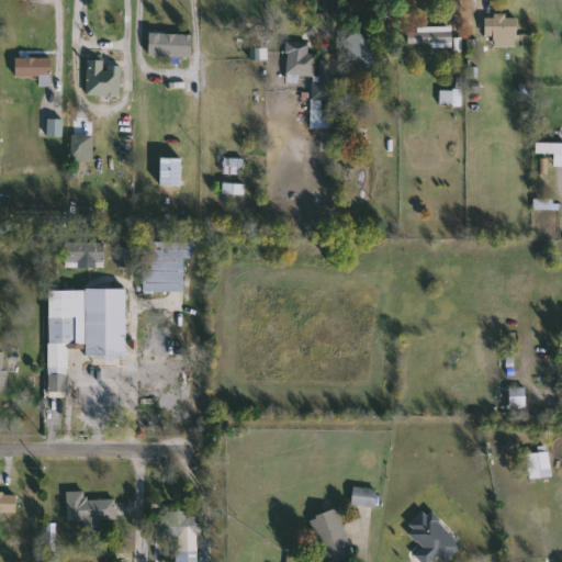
[(408,27),(453,27),(453,45),(408,45),(408,27)]
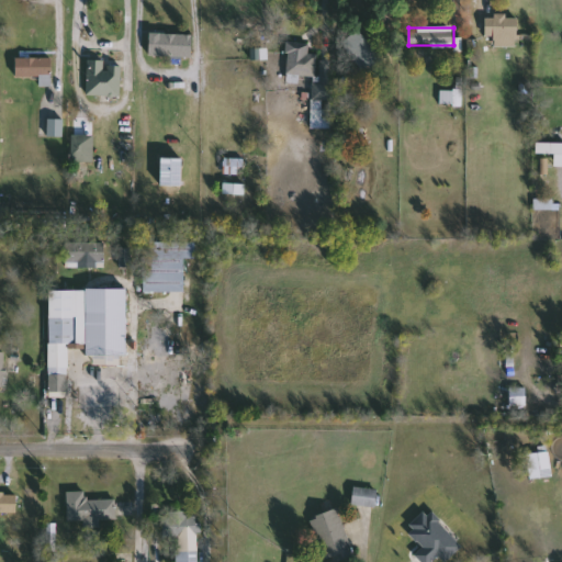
[(193,57),(149,56),(149,33),(193,34),(193,57)]
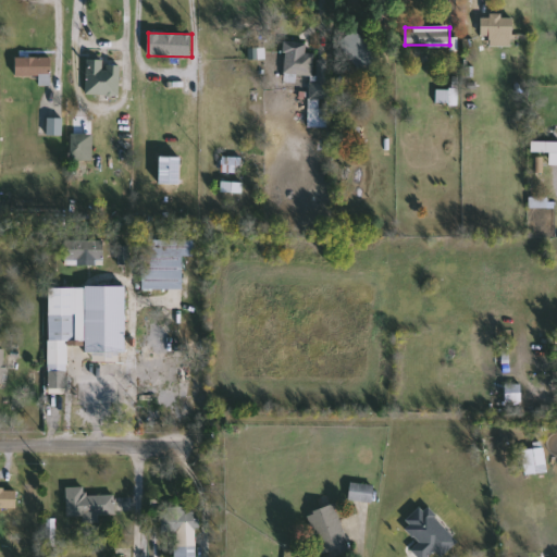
[(331,100),(312,100),(312,75),(286,75),(286,41),(307,41),(307,53),(316,53),(316,74),(331,74),(331,100)]
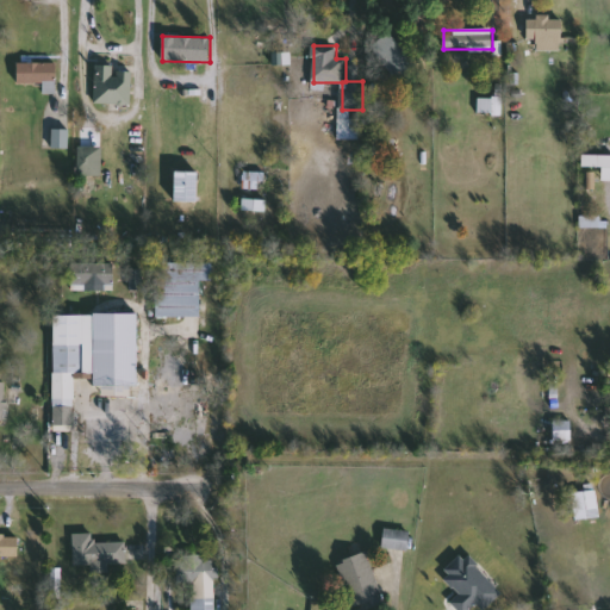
[(44,83),(18,83),(18,63),(57,63),(57,93),(44,93),(44,83)]
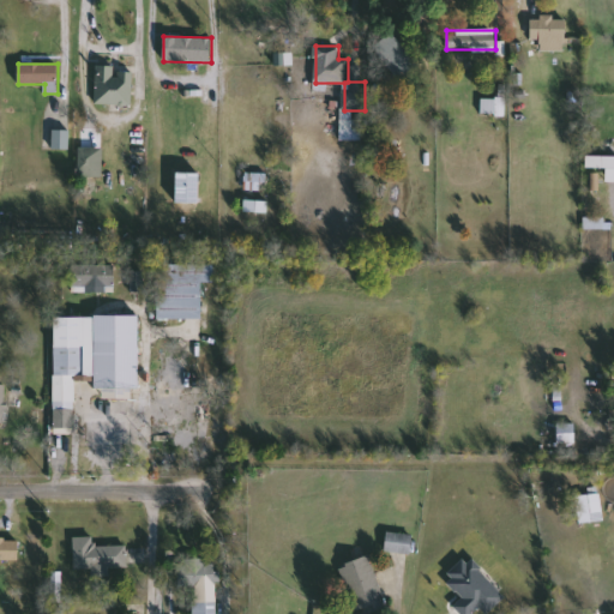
[(132,106),(96,104),(97,67),(133,68),(132,106)]
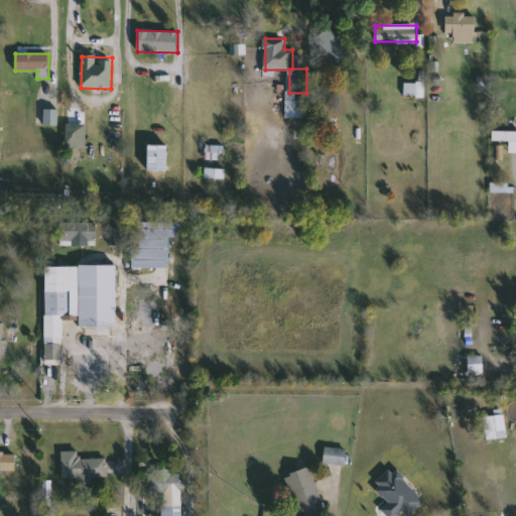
[(425,83),(425,97),(405,97),(405,83),(425,83)]
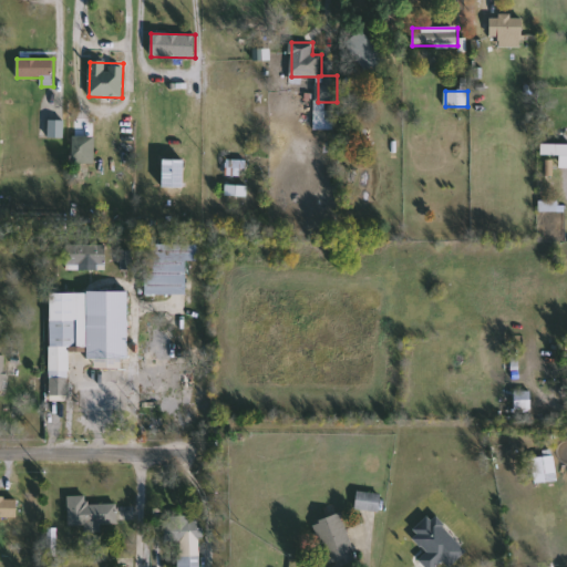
[(334,111),(334,120),(316,120),(316,111),(334,111)]
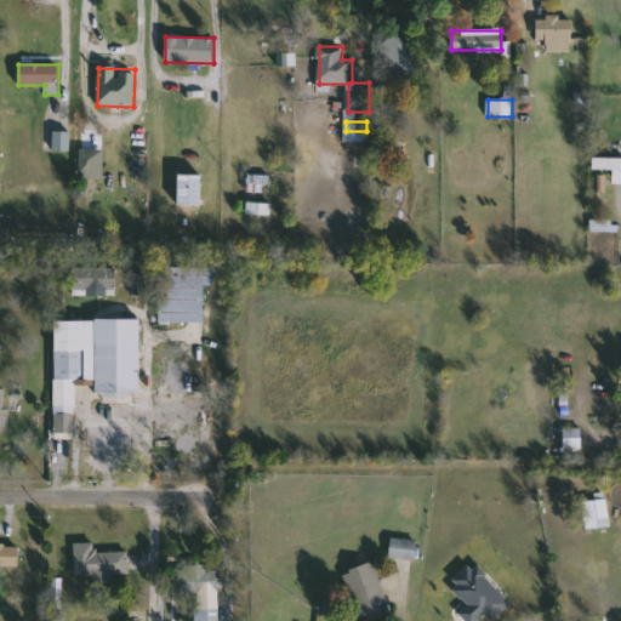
[(55,151),(55,132),(72,132),(72,151),(55,151)]
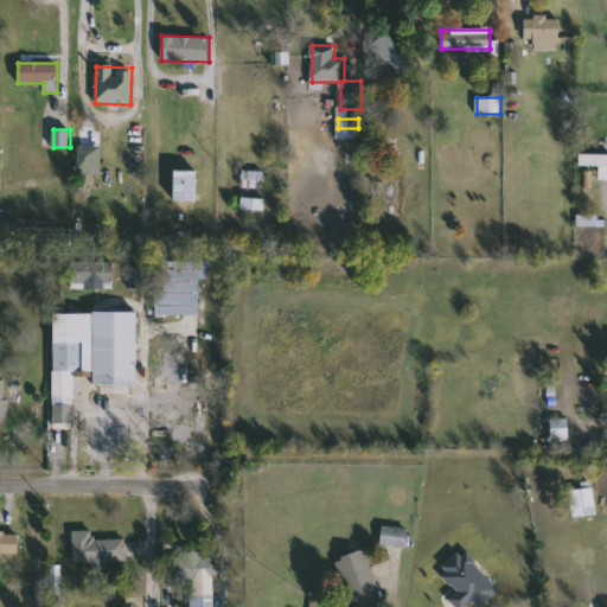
[(102,145),(102,174),(78,174),(78,145),(102,145)]
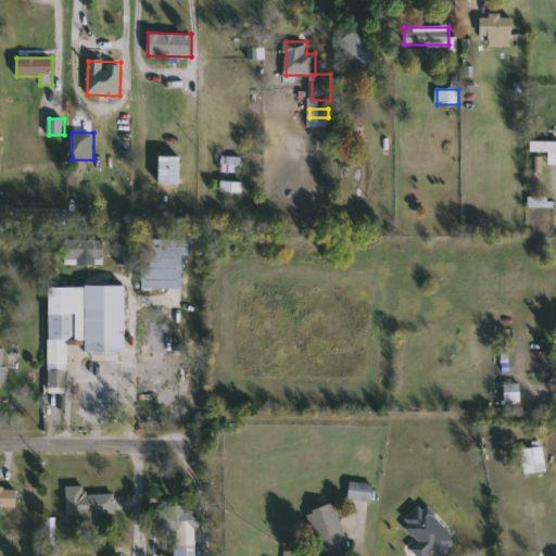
[(160,155),(181,155),(181,184),(160,184),(160,155)]
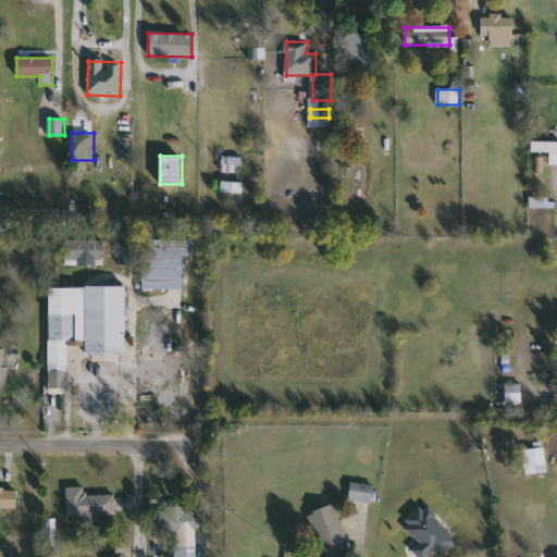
[(240,157),(240,173),(224,173),(224,157),(240,157)]
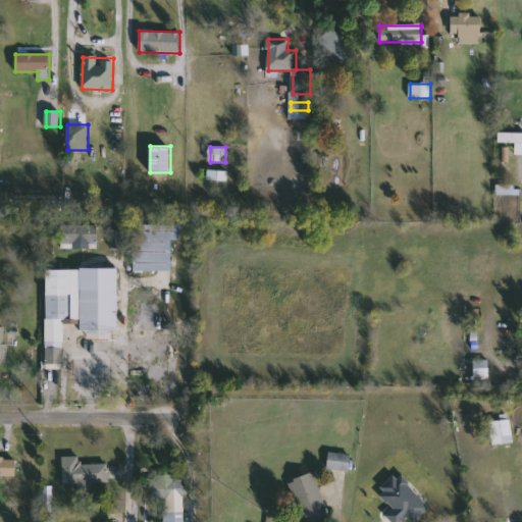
[(228,170),(227,181),(208,179),(209,169),(228,170)]
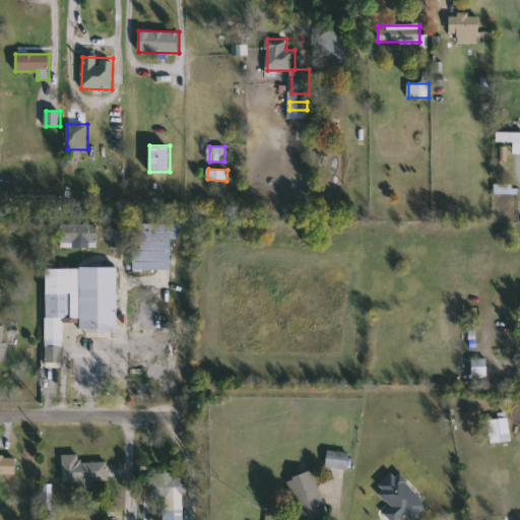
[(171,270),(133,270),(133,223),(180,223),(180,239),(171,239),(171,270)]
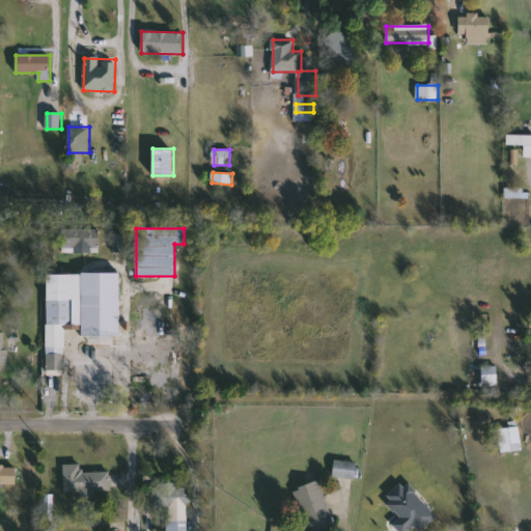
[(48,347),(47,274),(92,274),(92,283),(104,283),(104,277),(116,277),(116,283),(124,283),(124,318),(92,318),(92,325),(65,325),(65,347),(48,347)]
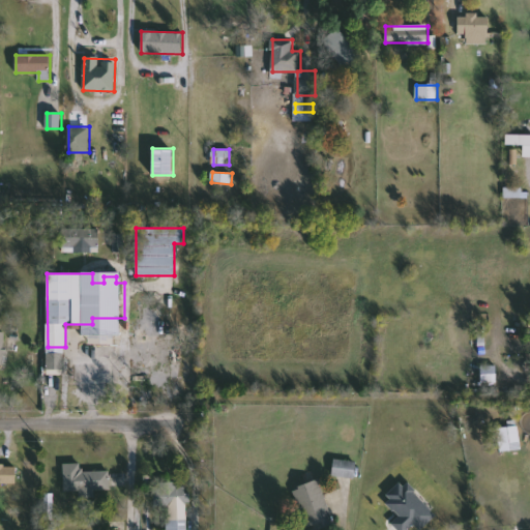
[(140,363),(140,381),(174,381),(174,365),(183,365),(183,312),(157,312),(157,363),(140,363)]
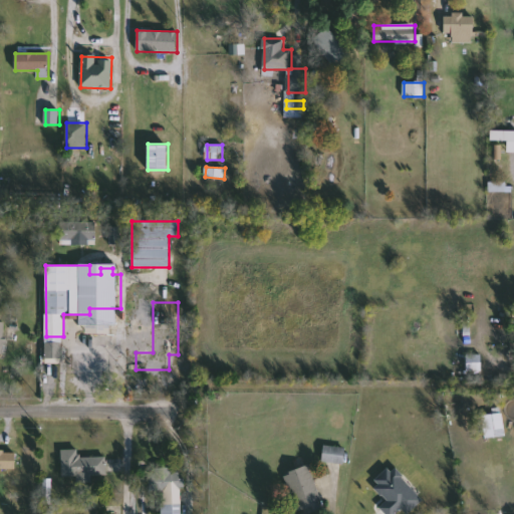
[(106,372),(70,372),(71,345),(97,345),(97,323),(112,323),(112,345),(106,345),(106,372)]
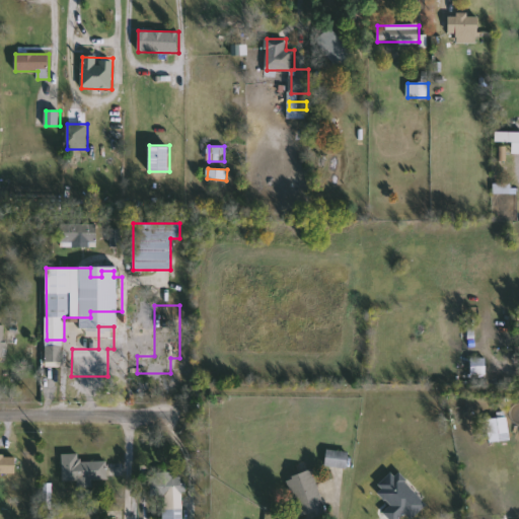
[(47,361),(47,346),(62,346),(62,361),(47,361)]
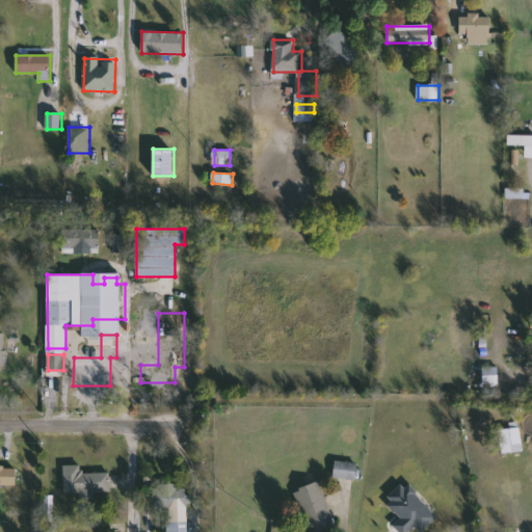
[(498,383),(483,383),(483,368),(498,368),(498,383)]
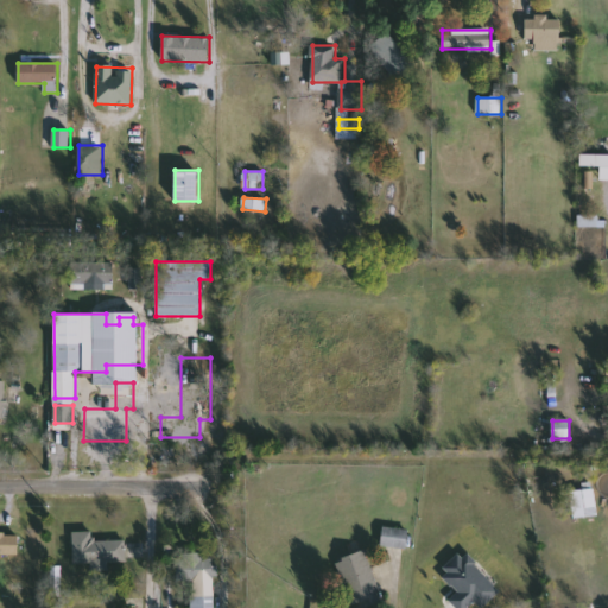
[(595,491),(595,517),(580,517),(580,491),(595,491)]
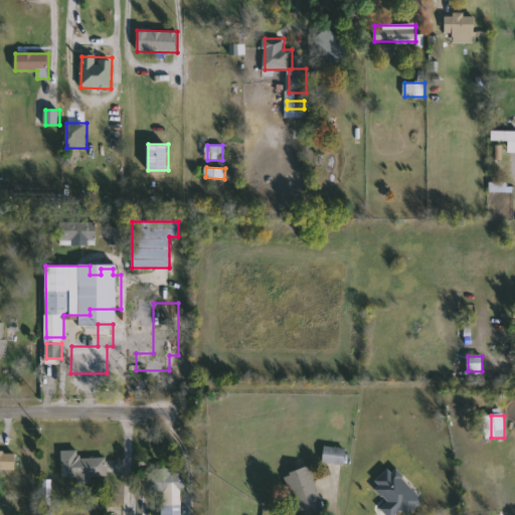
[(323,463),(324,447),(347,449),(345,465),(323,463)]
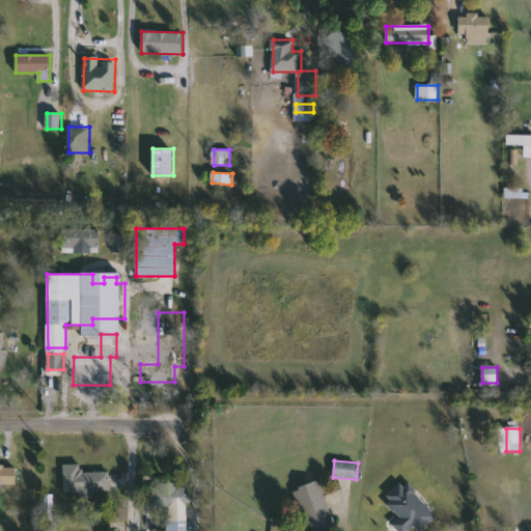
[(83,473),(109,472),(109,493),(64,494),(64,465),(83,465),(83,473)]
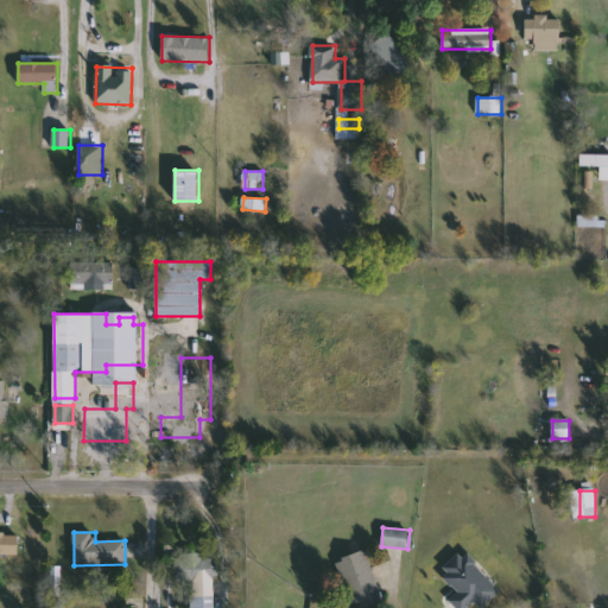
[(19,557),(0,557),(0,533),(19,533),(19,557)]
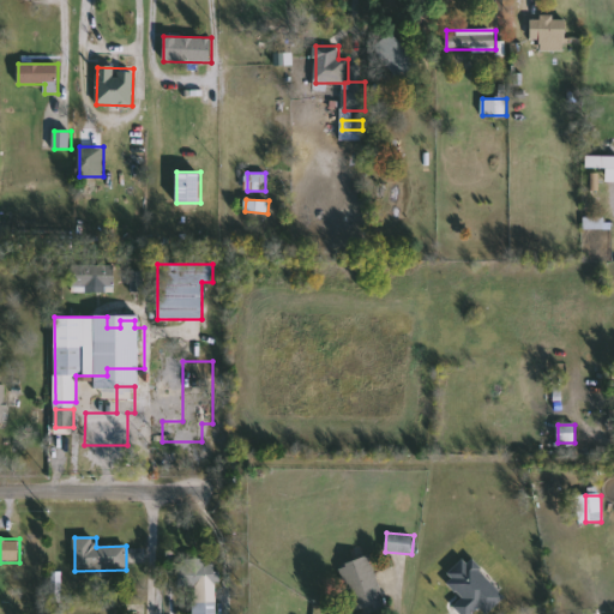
[(363,613),(354,613),(342,564),(372,557),(385,608),(363,613)]
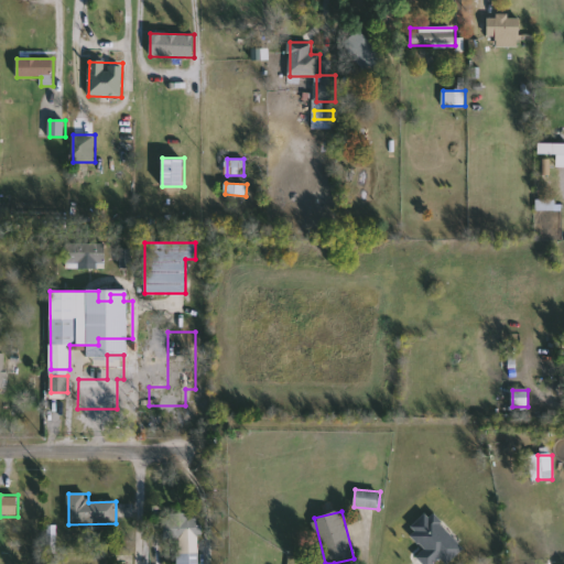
[(199,514),(199,538),(164,538),(164,514),(199,514)]
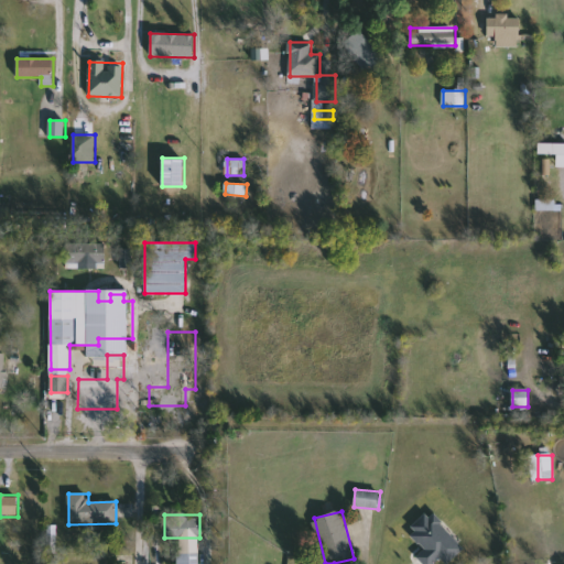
[(177,563),(177,553),(199,553),(199,563),(177,563)]
